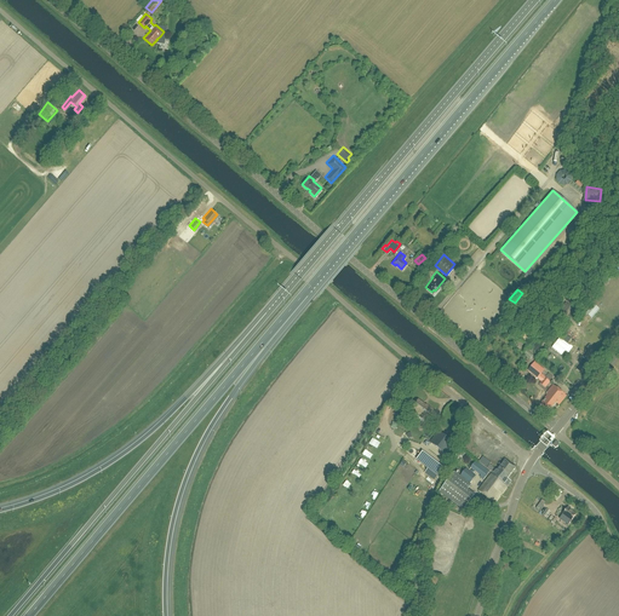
[(566,314),(572,305),(567,301),(561,310),(566,314)]
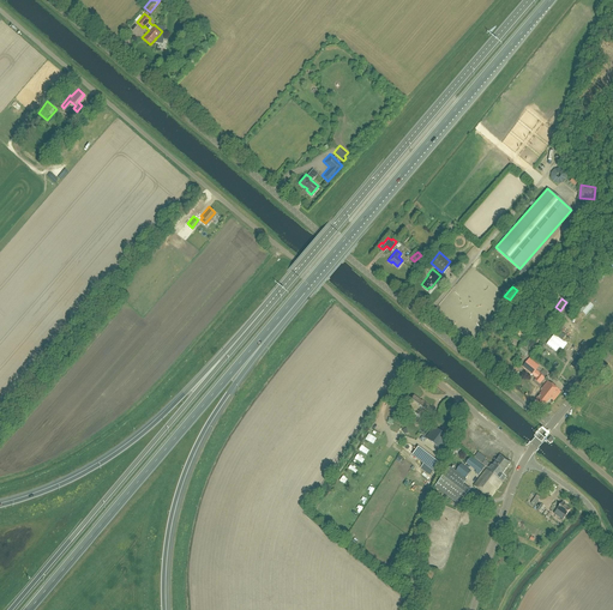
[(563,342),(564,340),(554,332),(546,342),(559,354),(566,345),(563,342)]
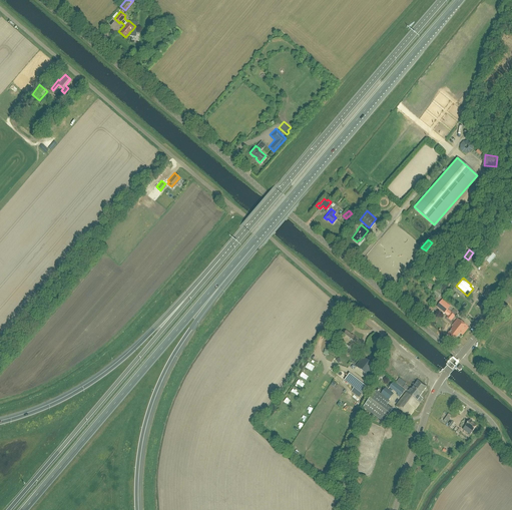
[(468,327),(457,317),(450,325),(452,326),(446,333),(453,339),(459,332),(461,334),(468,327)]
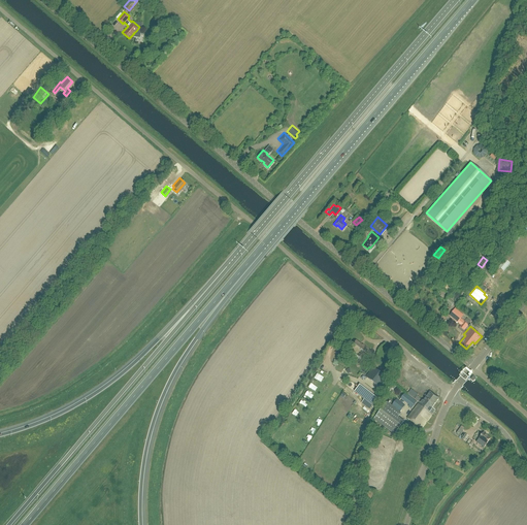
[(361,343),(355,338),(350,346),(354,350),(353,350),(361,356),(368,348),(362,342),(361,343)]
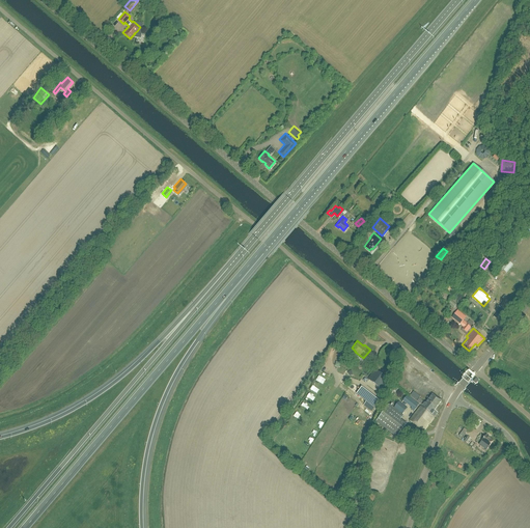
[(332,356),(332,359),(332,362),(333,365),(335,367),(336,370),(341,361),(332,356)]
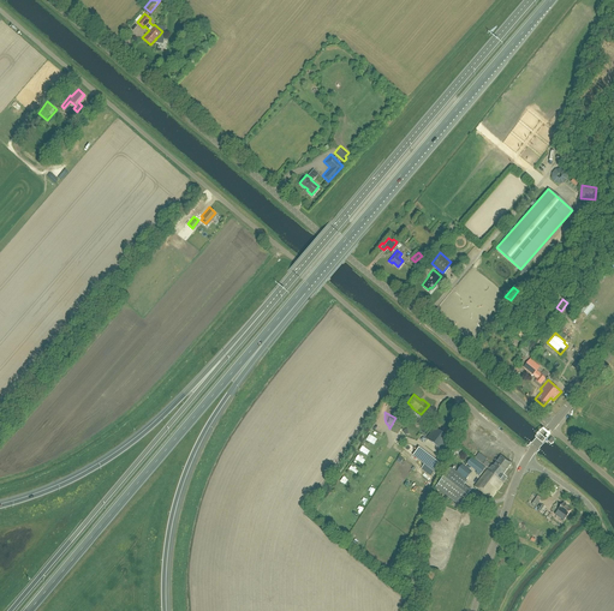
[(395,418),(389,429),(392,432),(392,435),(393,436),(403,423),(395,418)]
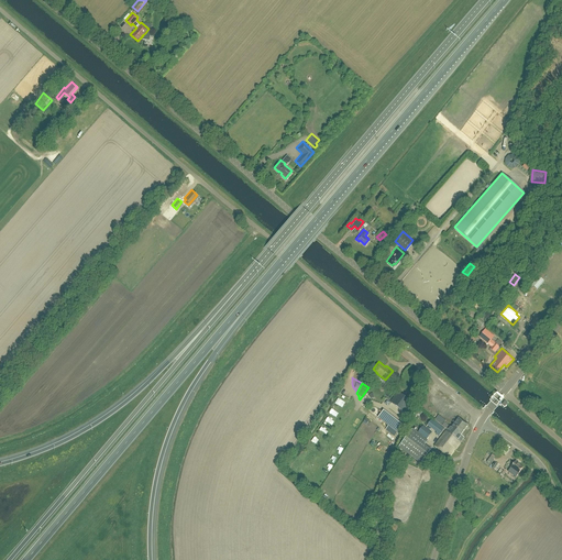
[(368,387),(360,399),(361,402),(367,406),(377,393),(368,387)]
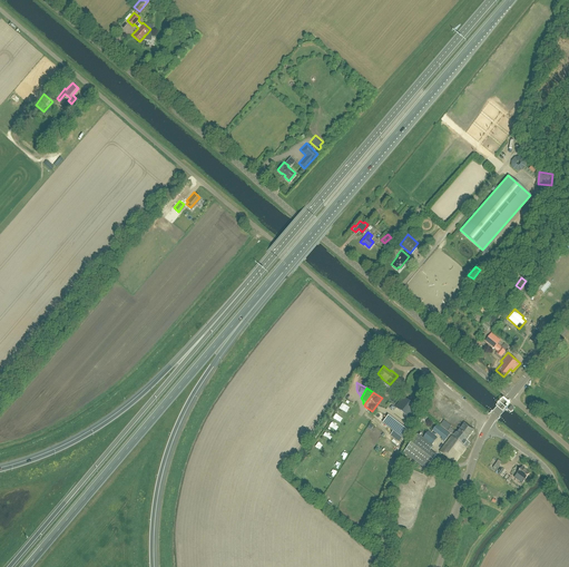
[(417,406),(401,394),(393,404),(409,417),(417,406)]
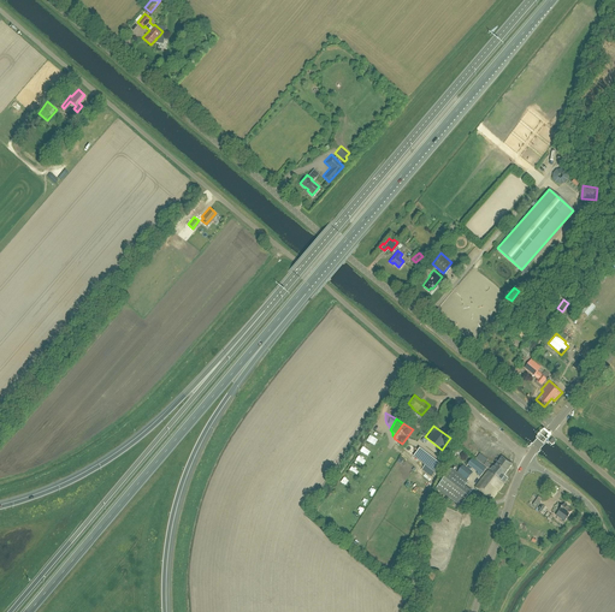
[(455,445),(450,452),(453,455),(456,449),(459,451),(460,447),(457,446),(455,445)]
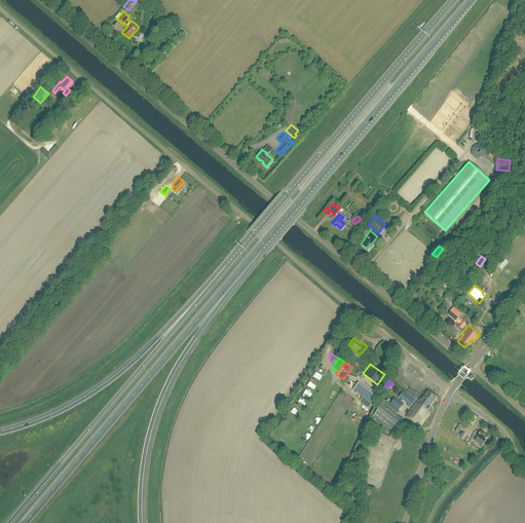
[(358,381),(352,388),(373,404),(378,398),(358,381)]
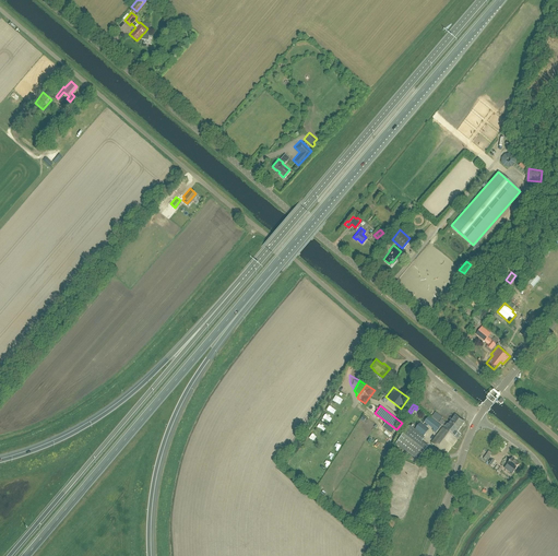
[(365,410),(355,426),(363,430),(372,415),(365,410)]
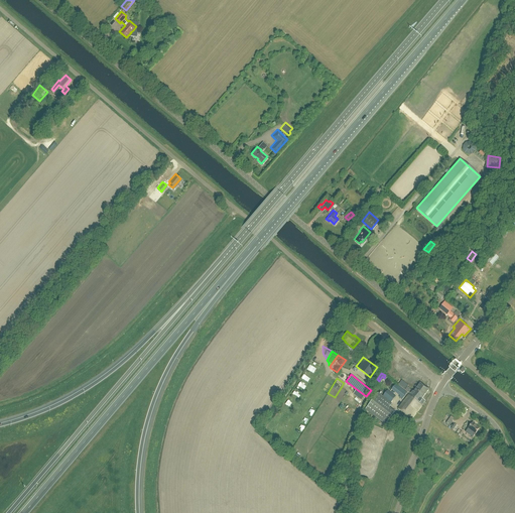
[(414,398),(420,403),(424,399),(420,396),(427,387),(418,381),(411,390),(410,389),(410,388),(410,385),(407,386),(406,385),(407,383),(400,378),(397,383),(402,387),(408,391),(415,396),(414,398)]
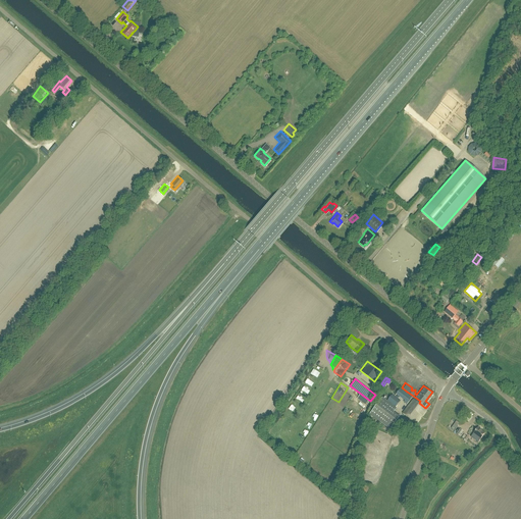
[(410,395),(399,386),(394,394),(405,402),(410,395)]
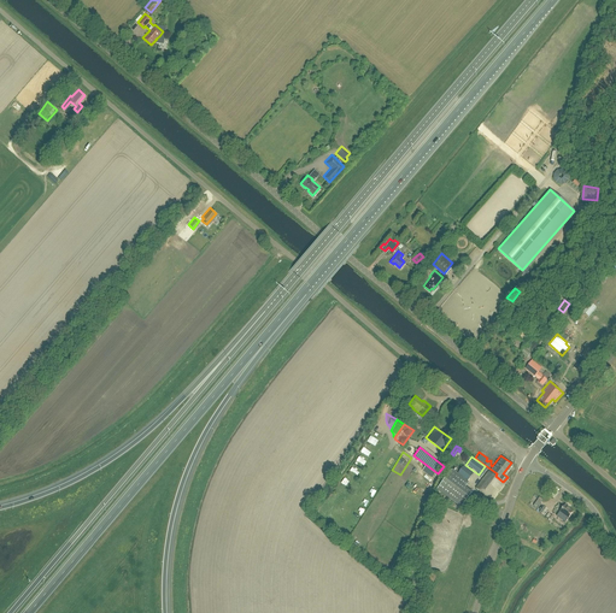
[(471,471),(462,464),(456,471),(467,478),(471,471)]
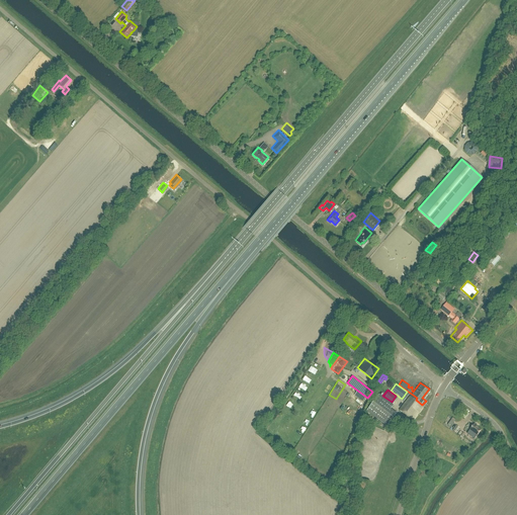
[(393,404),(378,393),(366,409),(386,424),(396,412),(390,408),(393,404)]
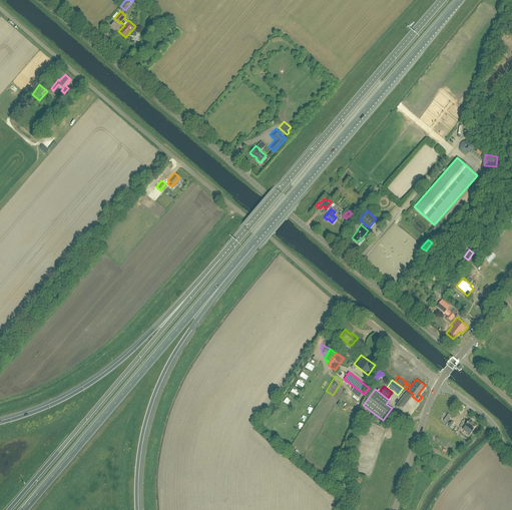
[(409,413),(418,401),(412,396),(413,394),(406,389),(395,405),(405,412),(409,413)]
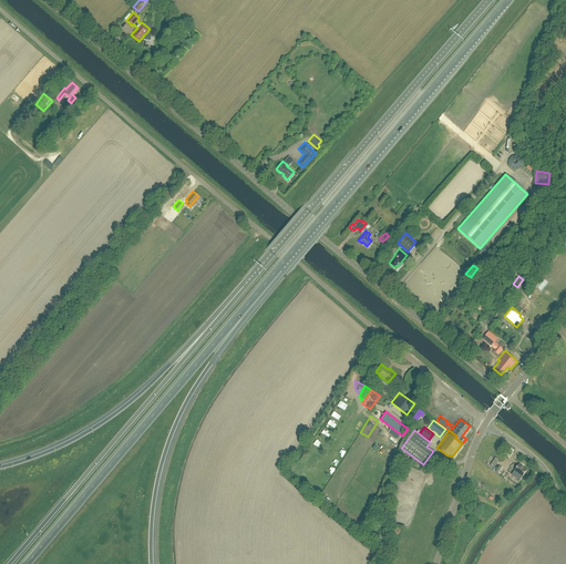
[(522,461),(520,460),(514,467),(523,473),(527,467),(521,462),(522,461)]
